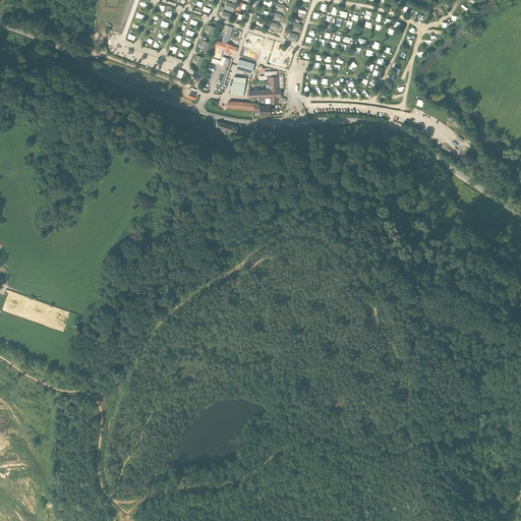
[(227,1),(225,7),(234,10),(236,4),(227,1)]
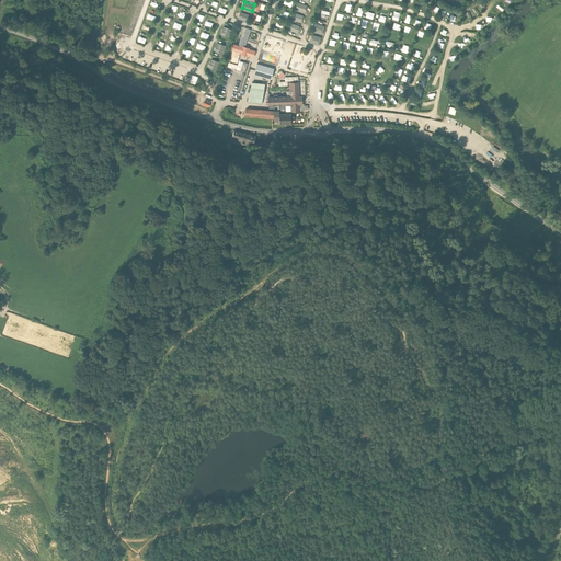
[(296,9),(305,12),(308,4),(298,1),(296,9)]
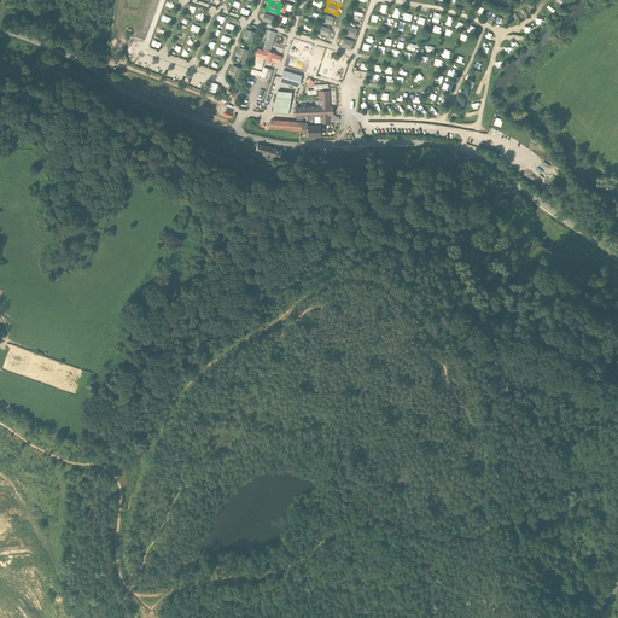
[(286,12),(286,10),(291,11),(292,4),(284,3),(281,12),(286,12)]
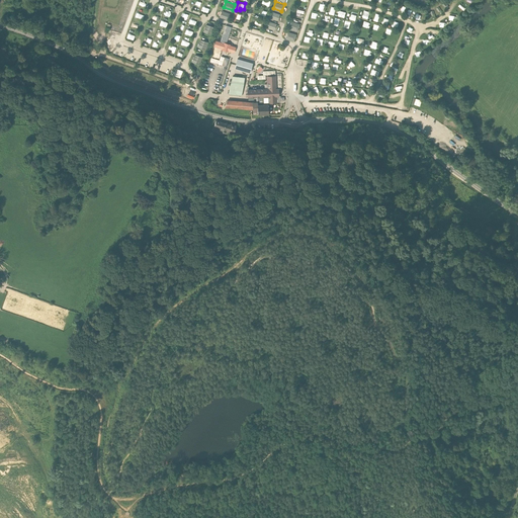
[(223,10),(220,16),(229,19),(231,13),(223,10)]
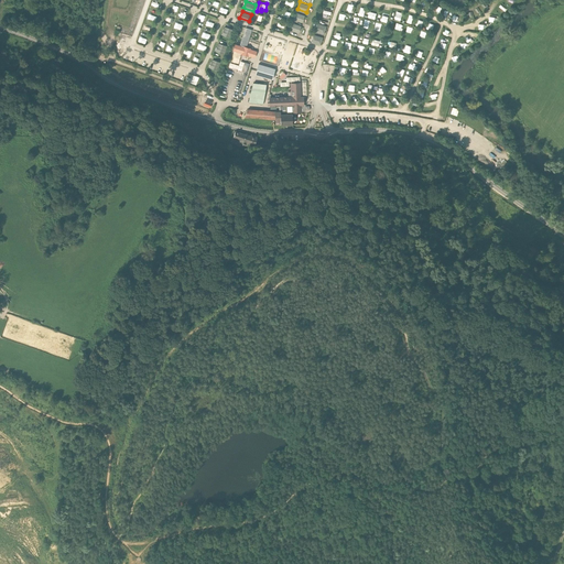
[(261,21),(263,15),(256,12),(252,22),(257,23),(258,20),(261,21)]
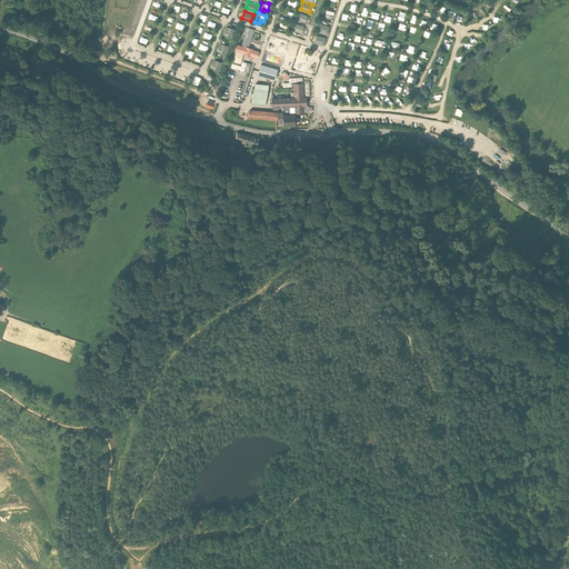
[(307,22),(309,16),(298,12),(297,20),(307,22)]
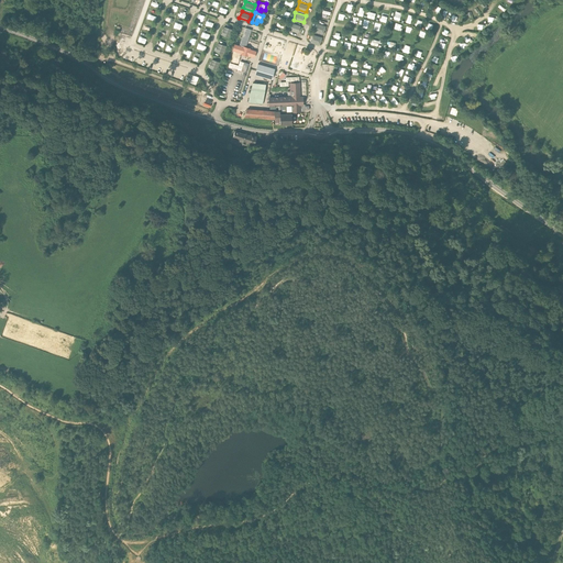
[(289,30),(299,32),(301,25),(291,22),(289,30)]
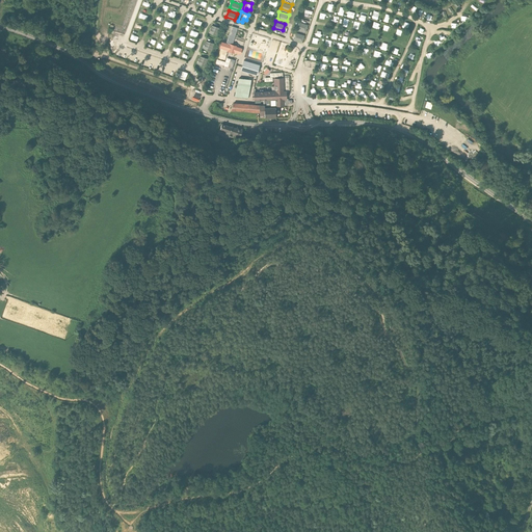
[(307,31),(310,25),(300,21),(297,28),(307,31)]
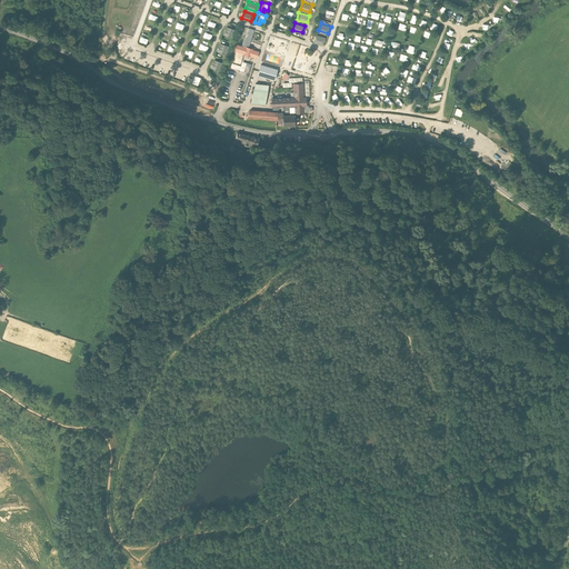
[(227,26),(225,35),(232,37),(235,28),(227,26)]
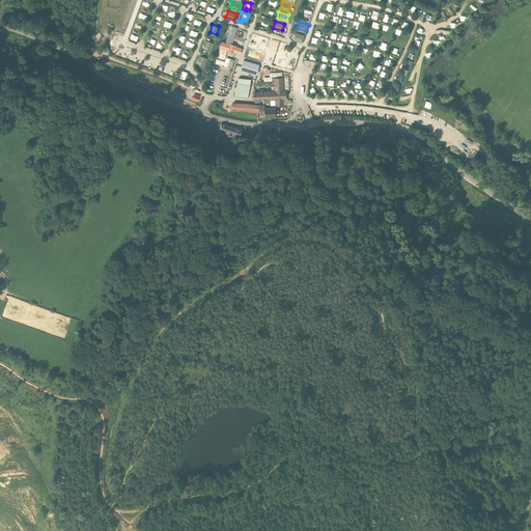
[(303,43),(305,34),(296,32),(294,39),(303,43)]
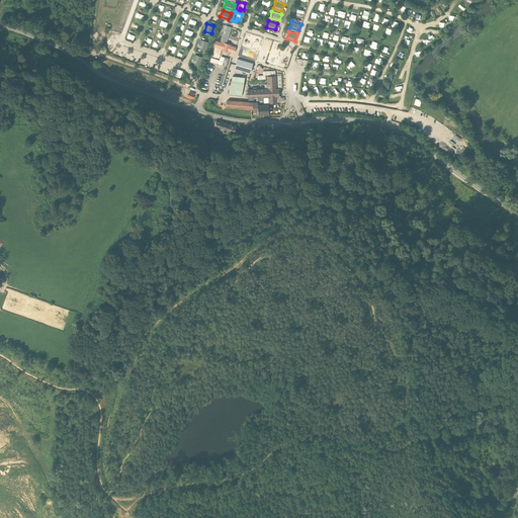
[(200,38),(198,47),(205,50),(208,41),(200,38)]
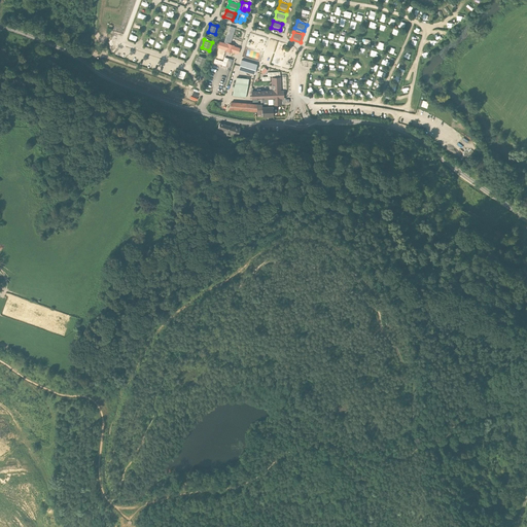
[(220,42),(218,47),(226,50),(234,54),(234,53),(239,54),(241,48),(236,47),(236,46),(229,43),(229,44),(220,42)]
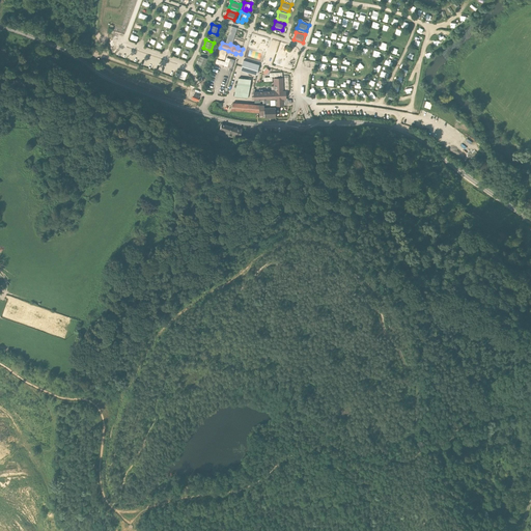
[(197,63),(203,65),(205,57),(200,55),(197,63)]
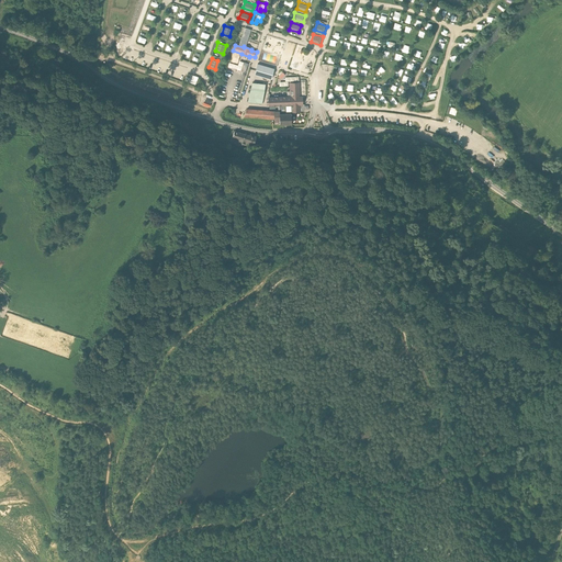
[(408,66),(416,69),(418,64),(414,62),(411,60),(408,66)]
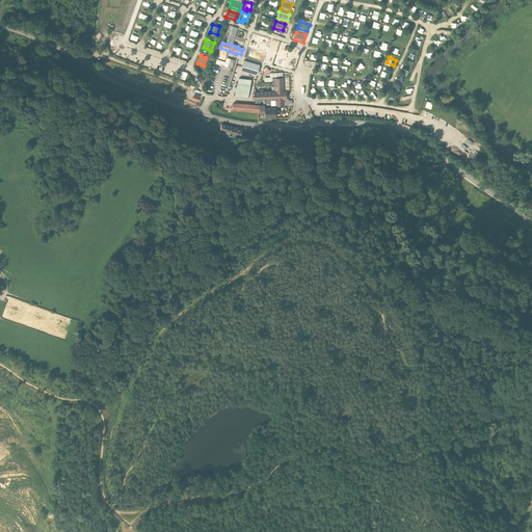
[(243,61),(240,72),(257,77),(260,67),(243,61)]
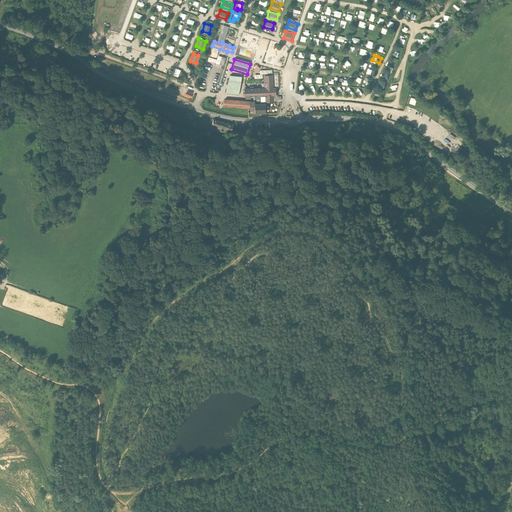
[(173,70),(171,74),(179,77),(181,69),(176,67),(175,71),(173,70)]
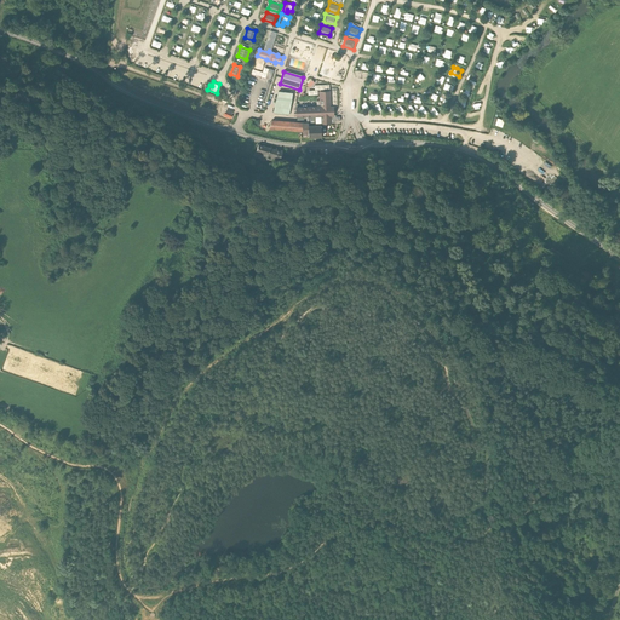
[(275,103),(274,114),(290,115),(291,104),(293,93),(279,91),(275,103)]
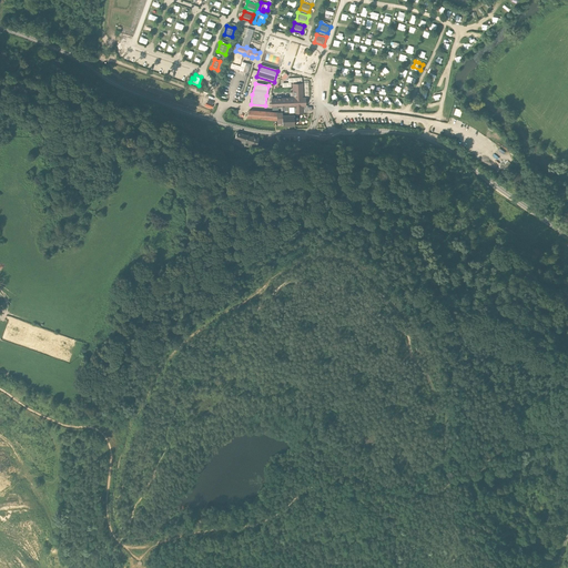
[(273,99),(272,99),(272,108),(288,107),(288,112),(294,112),(295,110),(298,110),(297,99),(303,98),(304,88),(297,88),(297,98),(273,99)]
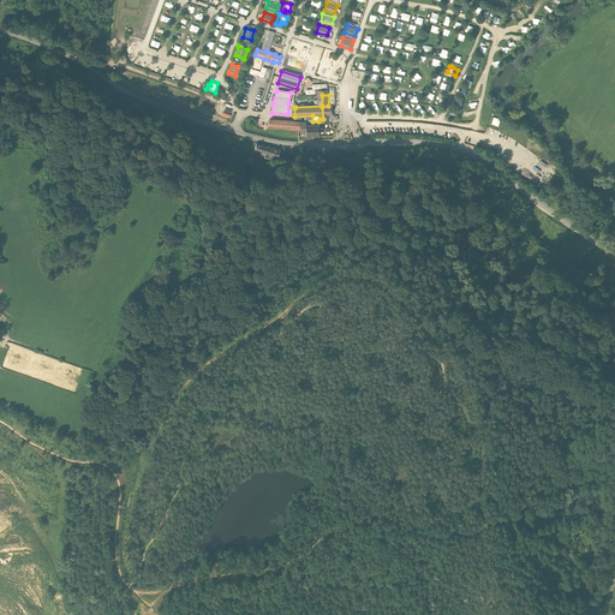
[(458,95),(455,101),(463,105),(466,99),(458,95)]
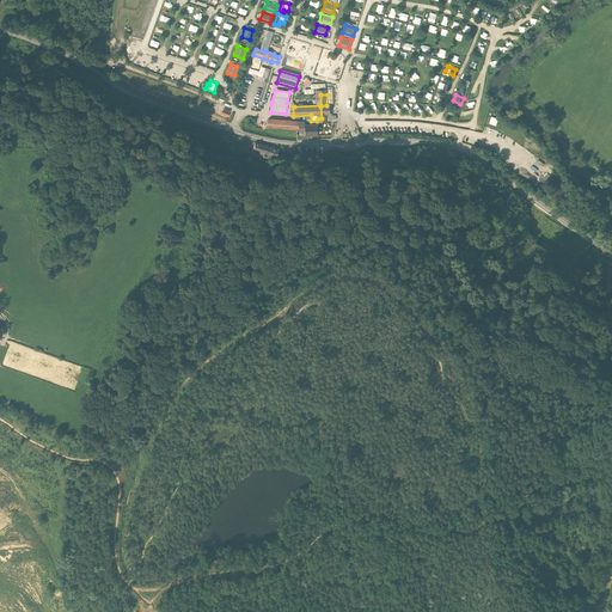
[(300,121),(299,121),(300,130),(300,133),(304,133),(305,135),(317,135),(317,123),(305,124),(305,121),(300,121)]
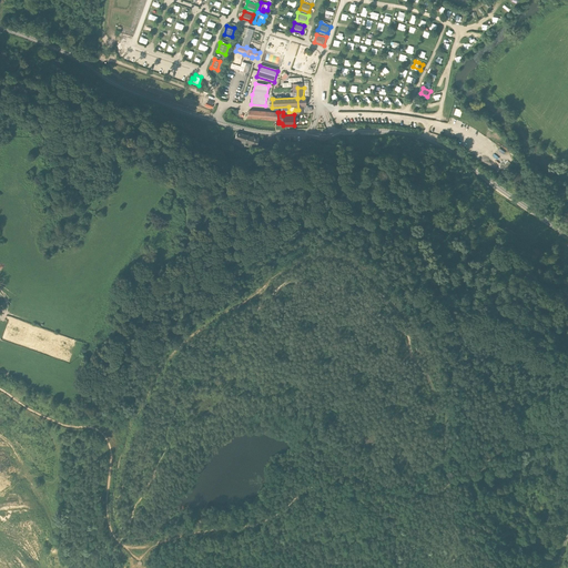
[(257,144),(259,139),(236,132),(235,139),(234,143),(256,149),(257,144)]
